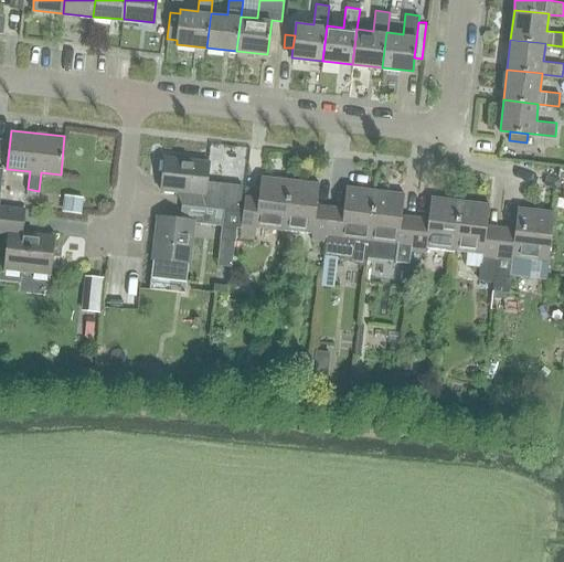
[(243,183),(206,180),(209,160),(165,156),(161,188),(199,192),(198,203),(223,207),(240,209),(243,183)]
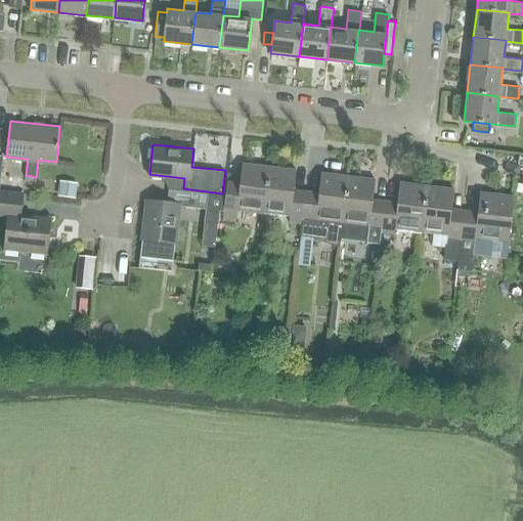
[(225,194),(223,211),(223,213),(236,214),(237,209),(263,212),(269,165),(242,162),(238,190),(226,188),(225,194)]
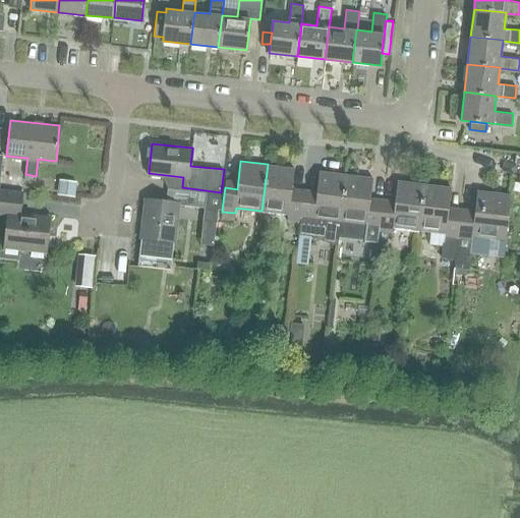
[(291,195),(294,167),(268,164),(262,211),(288,214),(287,219),(300,221),(303,196),(291,195)]
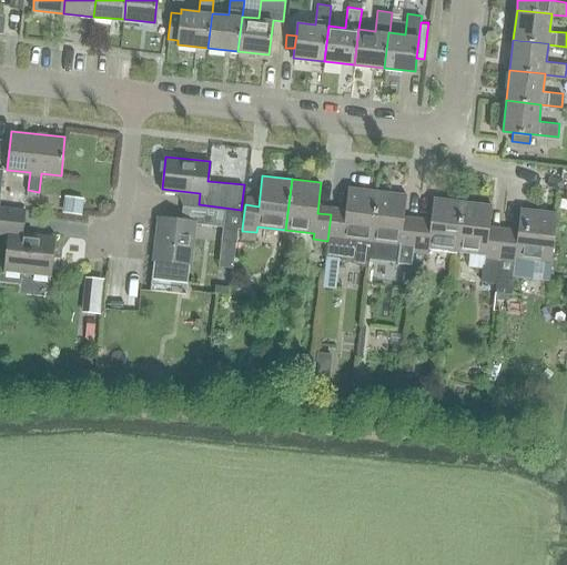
[(368,259),(371,240),(377,189),(348,185),(344,217),(331,214),(327,241),(326,254),(337,256),(367,268),(368,258),(368,259)]
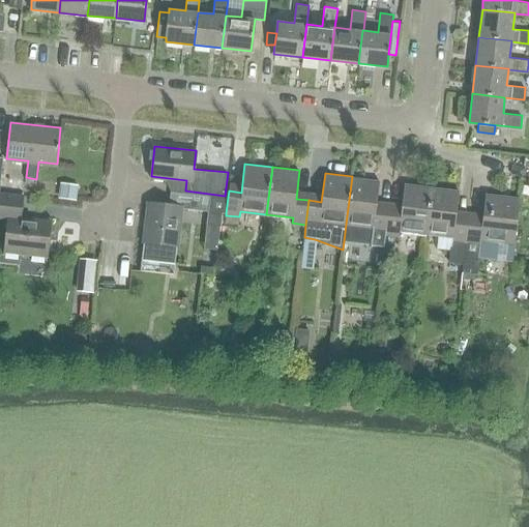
[(352,176),(346,224),(344,241),(384,245),(385,234),(388,210),(376,208),(379,179),(352,176)]
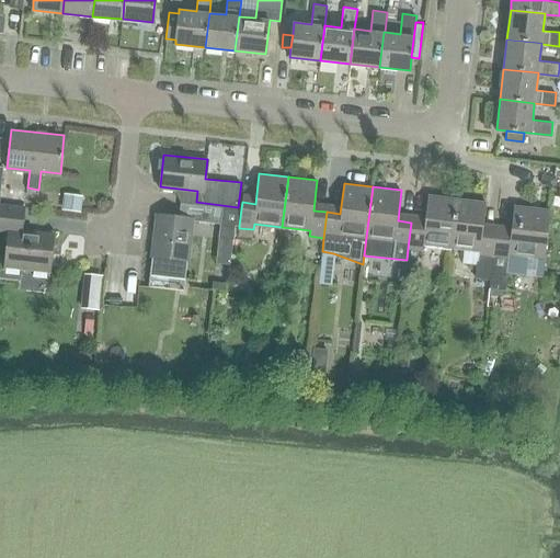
[(83,194),(64,192),(61,207),(81,211),(83,194)]
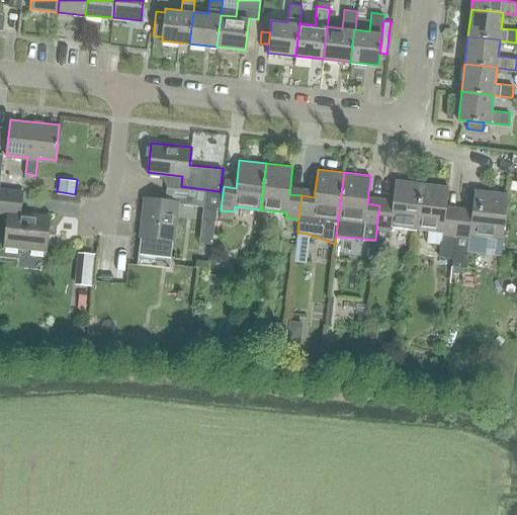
[(392,206),(379,205),(376,229),(390,231),(391,225),(416,228),(422,181),(396,178),(392,206)]
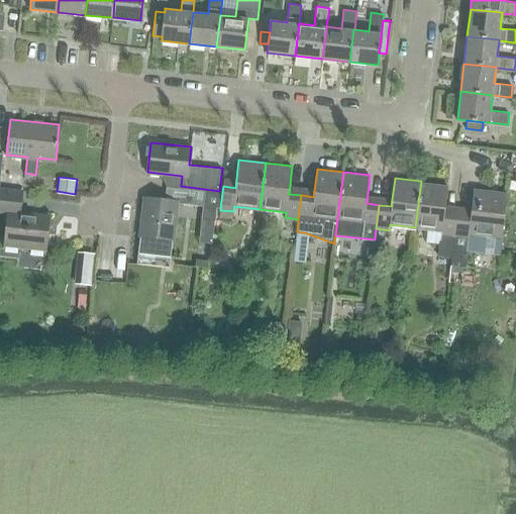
[(455,224),(456,214),(444,213),(447,184),(421,181),(415,227),(441,230),(438,254),(451,255),(455,224)]
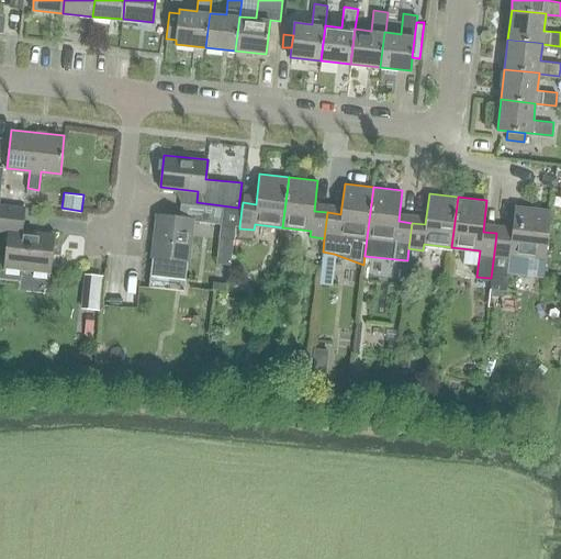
[(49,274),(53,244),(54,230),(22,226),(24,205),(0,202),(0,228),(9,230),(4,269),(49,274)]
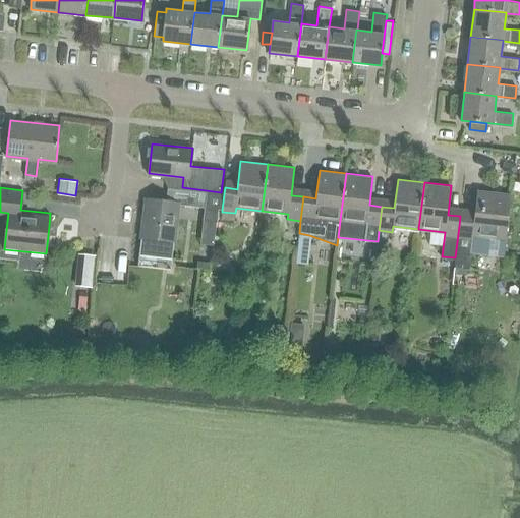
[(140,238),(173,241),(177,204),(204,207),(206,192),(167,188),(166,200),(146,198),(140,238)]
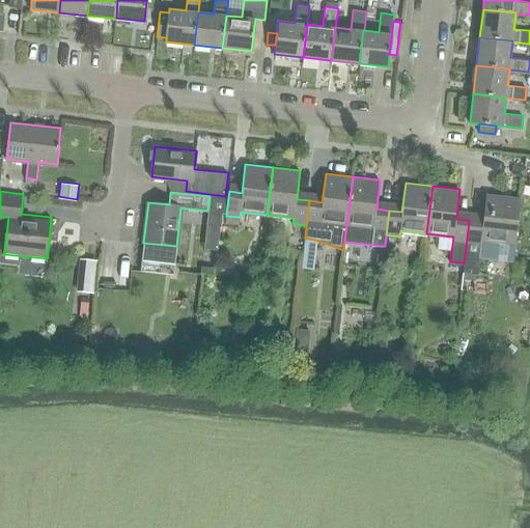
[(464,262),(463,272),(476,273),(478,273),(481,241),(514,245),(517,230),(521,197),(486,193),(482,222),(469,220),(468,230),(464,262)]
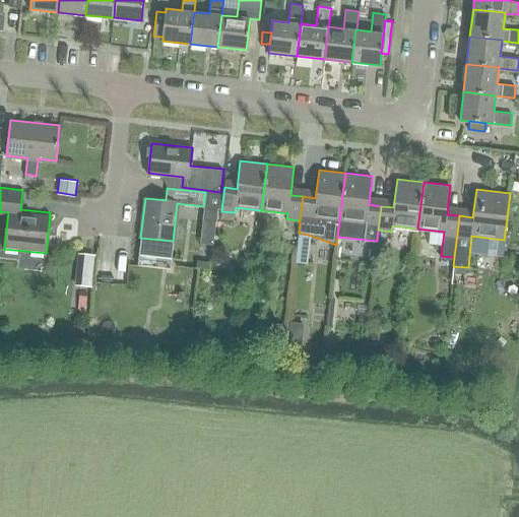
[(205,190),(205,192),(203,206),(202,219),(216,221),(218,208),(221,209),(223,193),(220,192),(205,190)]
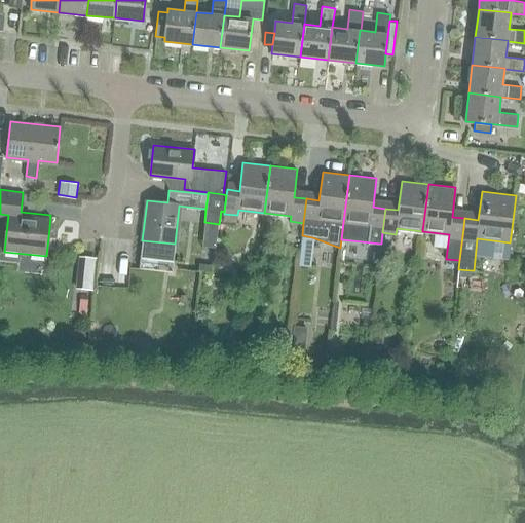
[(309,257),(300,256),(298,265),(308,266),(309,257)]
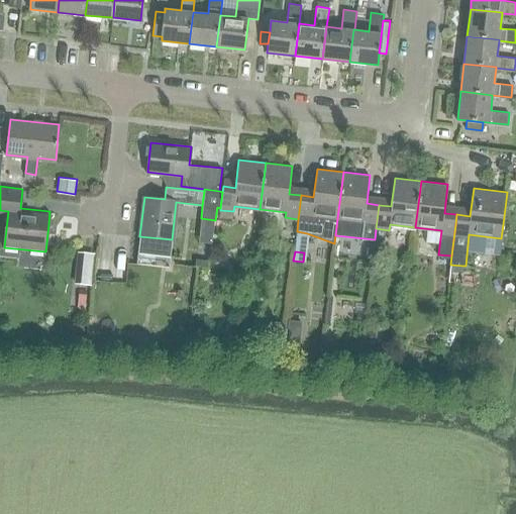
[(130,282),(131,257),(99,255),(98,281),(130,282)]
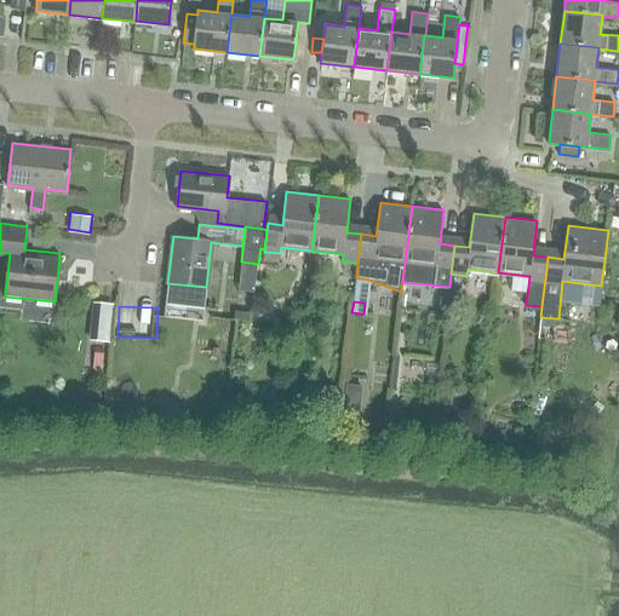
[(92,332),(91,341),(108,344),(109,333),(92,332)]
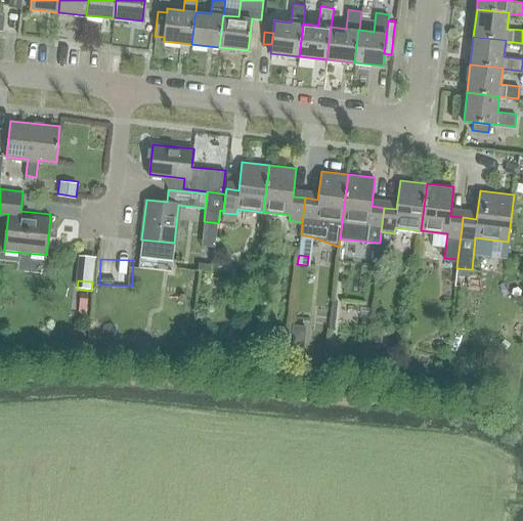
[(78,314),(86,314),(88,293),(80,292),(78,314)]
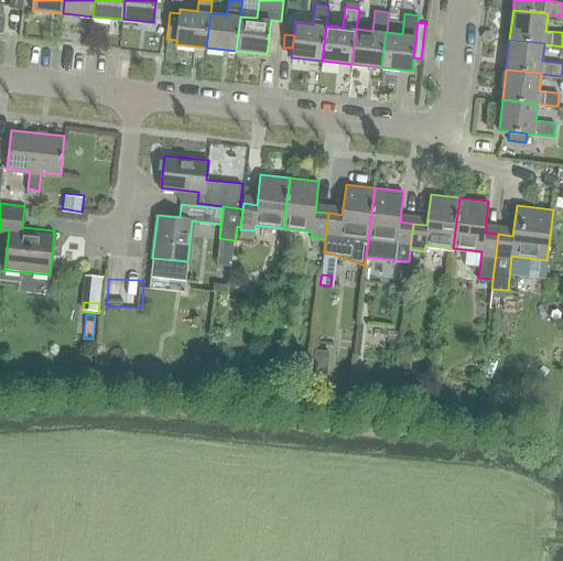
[(388,353),(398,354),(399,340),(390,338),(388,353)]
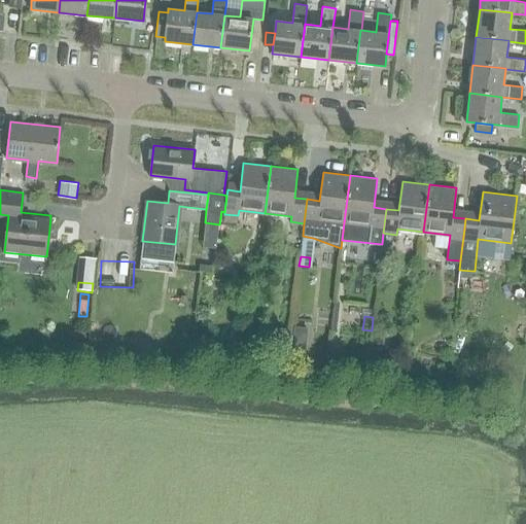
[(293,339),(291,358),(304,360),(306,340),(307,327),(295,325),(293,339)]
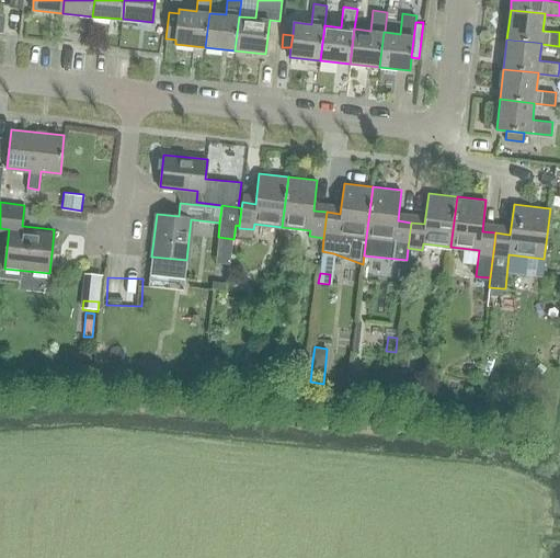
[(398,364),(408,366),(410,351),(400,350),(398,364)]
